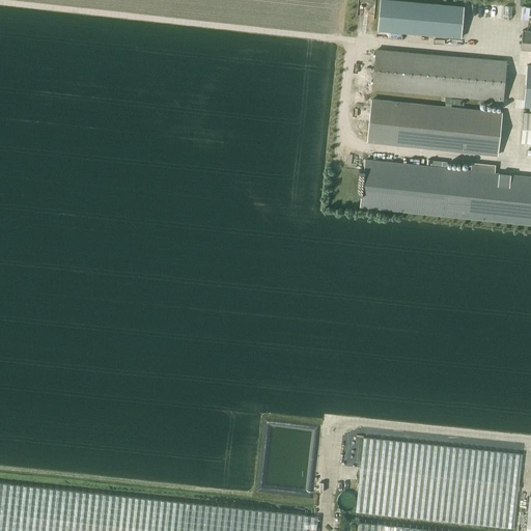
[(464,5),(406,0),(379,0),(375,31),(462,38),(464,5)]
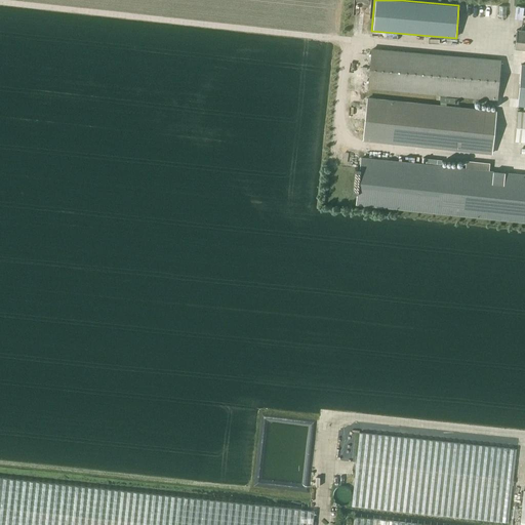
[(524,31),(517,30),(515,48),(524,49),(524,31)]
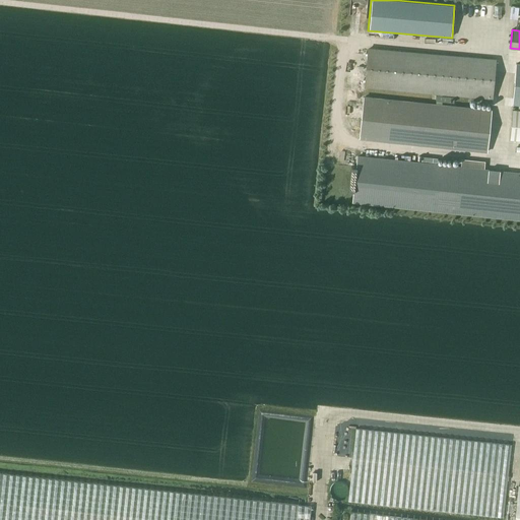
[(496,60),(423,54),(369,49),(365,86),(493,98),(496,60)]
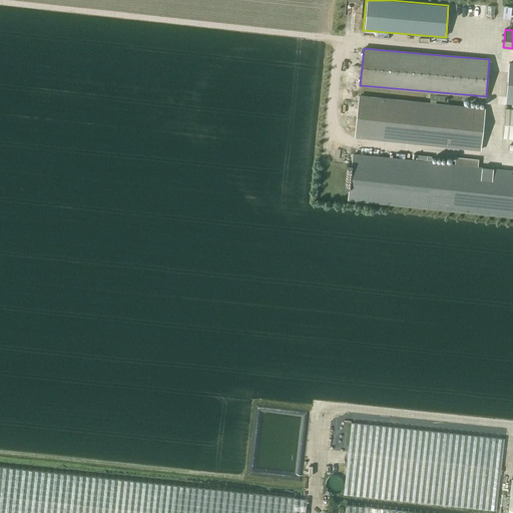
[(484,109),(359,96),(355,136),(480,149),(484,109)]
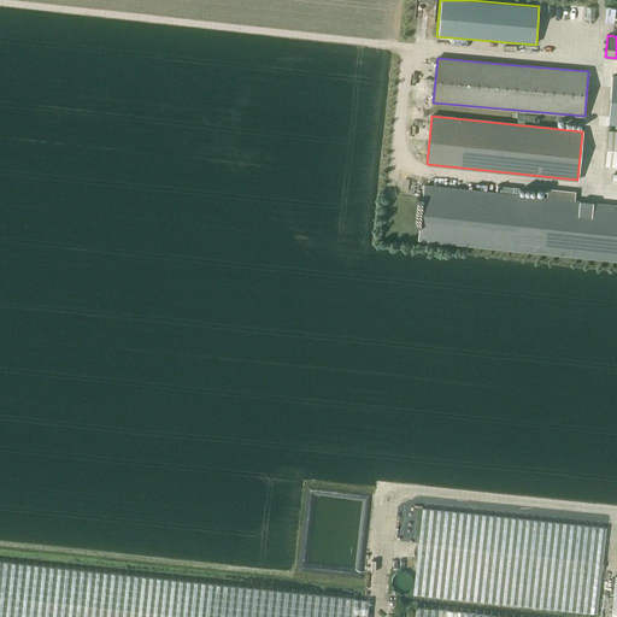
[(604,165),(616,166),(616,130),(607,130),(604,165)]
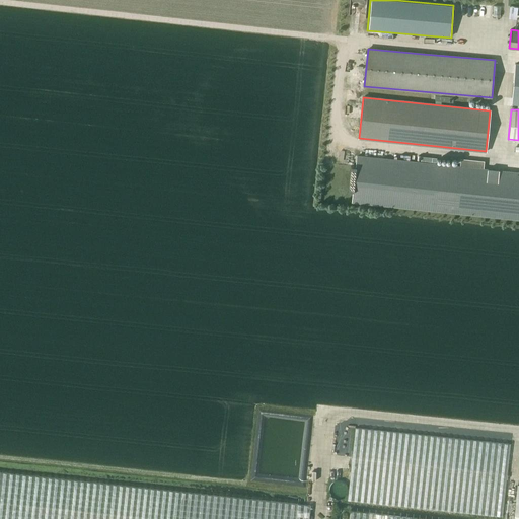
[(326,161),(332,162),(335,144),(328,143),(326,161)]
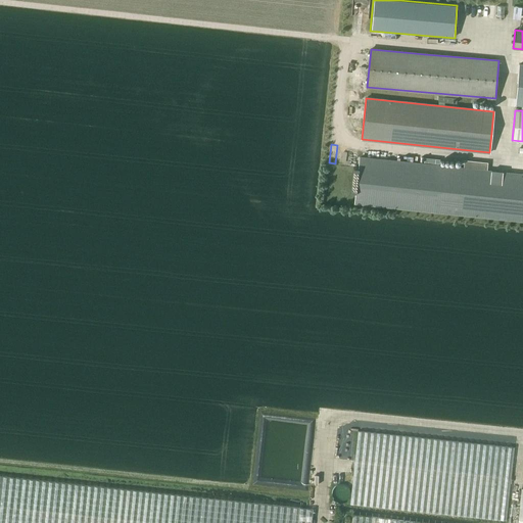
[(469,160),(468,169),(463,169),(360,157),(359,169),(352,168),(350,192),(355,192),(354,203),(522,221),(522,174),(486,171),(487,162),(469,160)]
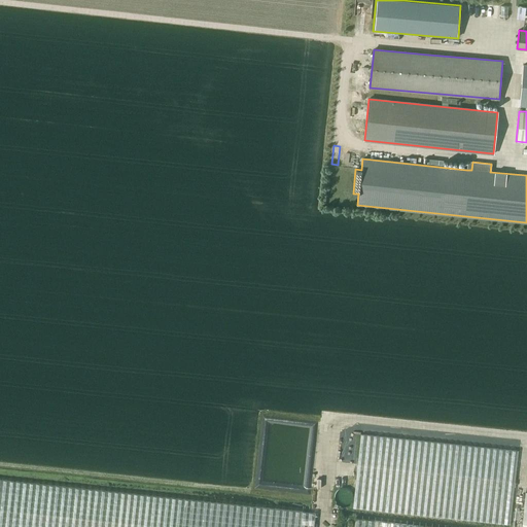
[(352,508),(510,524),(518,451),(360,434),(352,508)]
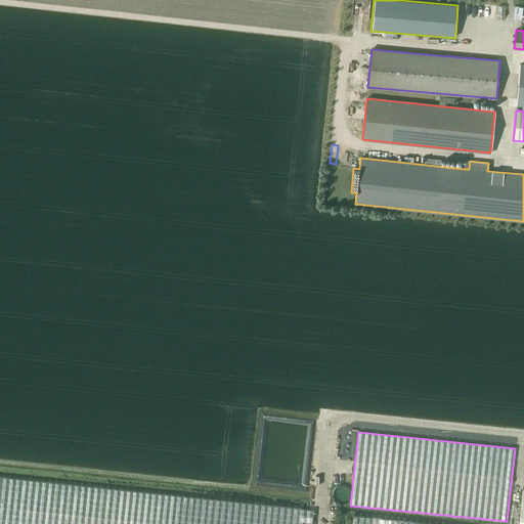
[(0,477),(0,523),(311,523),(313,511),(0,477)]
